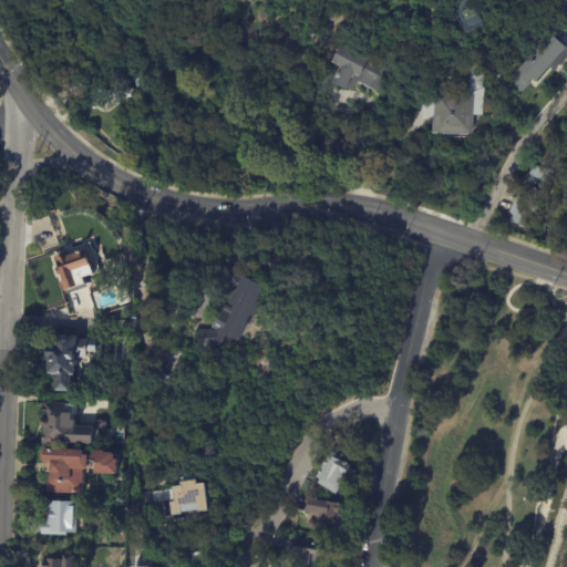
[(566,0),(557,0),(555,10),(560,11),(566,14),(566,0)]
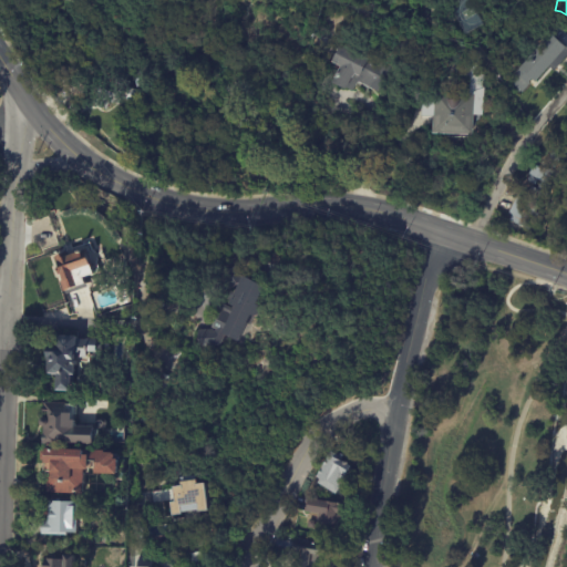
[(340,37),(319,27),(328,8),(349,18),(340,37)]
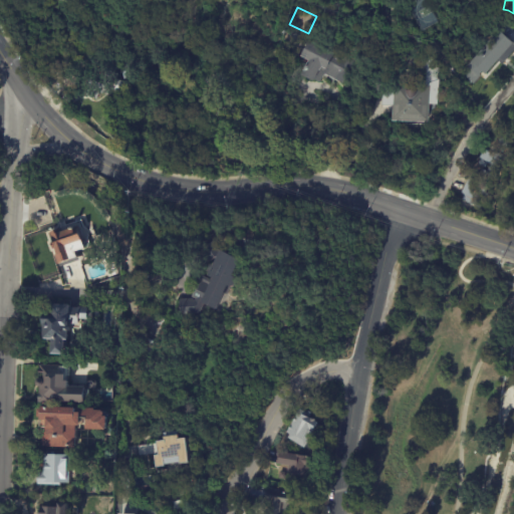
[(506,35),(513,42),(513,50),(504,63),(499,58),(485,74),(482,71),(473,83),(461,73),(498,29),(506,35)]
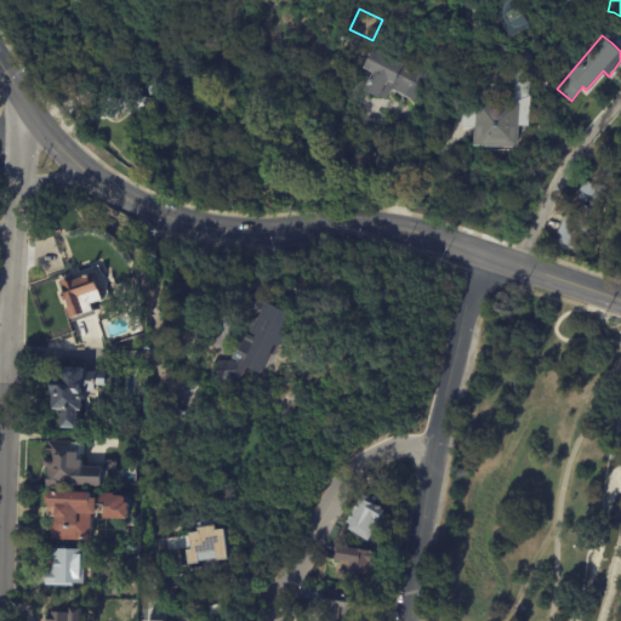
[(391,90),(386,101),(363,89),(368,79),(360,75),(364,68),(362,67),(371,49),(403,64),(402,67),(414,73),(422,58),(444,69),(432,95),(412,101),(391,90)]
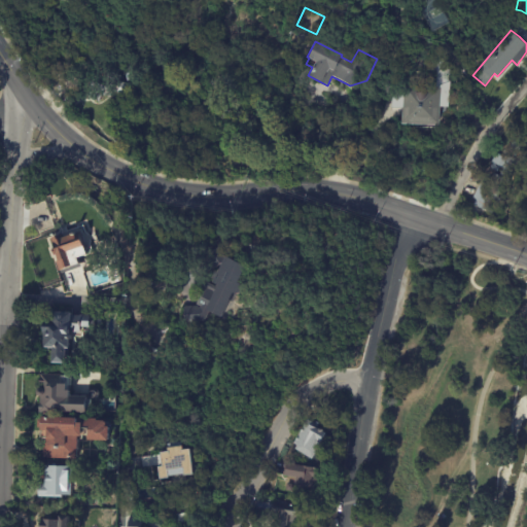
[(447,106),(440,106),(438,124),(401,123),(401,107),(391,107),(392,88),(402,89),(402,85),(435,86),(435,72),(428,67),(438,53),(451,60),(446,67),(450,70),(448,74),(447,80),(449,80),(448,106),(447,106)]
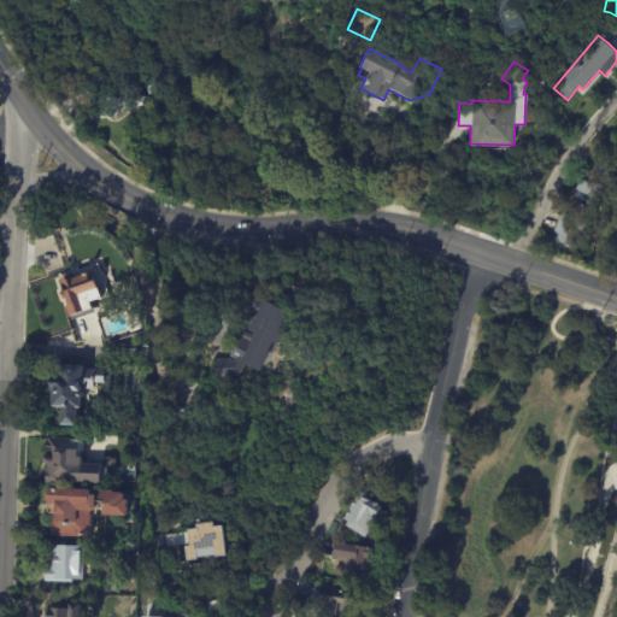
[(188,78),(193,88),(189,92),(193,98),(184,103),(175,86),(188,78)]
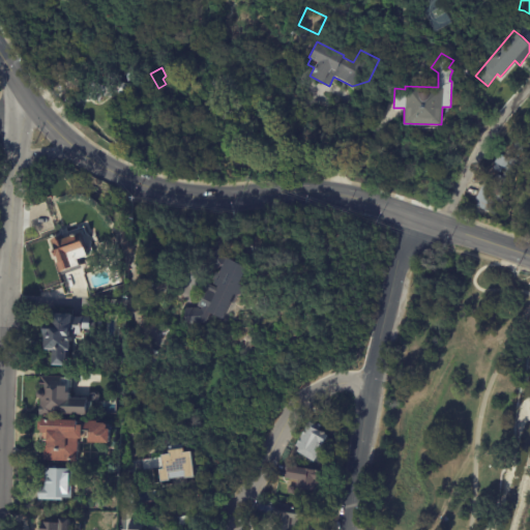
[(110,97),(101,95),(98,101),(86,98),(91,83),(113,89),(116,81),(126,84),(123,94),(113,91),(111,97),(110,97)]
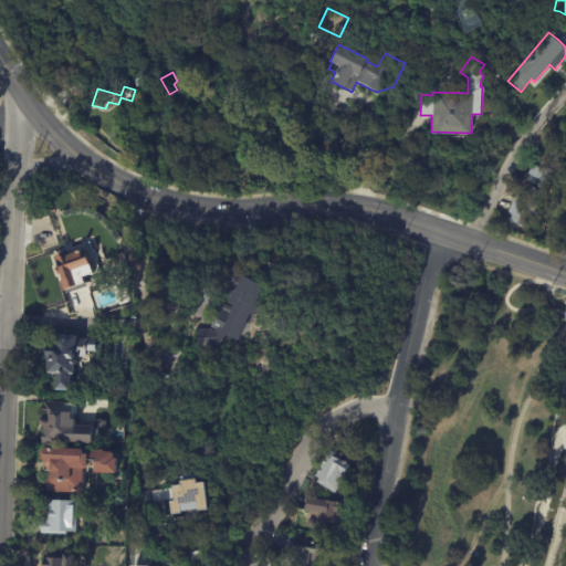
[(564,168),(557,181),(549,177),(547,181),(555,186),(548,198),(540,194),(533,207),(540,209),(528,230),(510,220),(512,215),(509,213),(517,196),(523,199),(532,184),(526,180),(530,175),(528,174),(533,165),(541,169),(551,150),(561,156),(556,164),(564,168)]
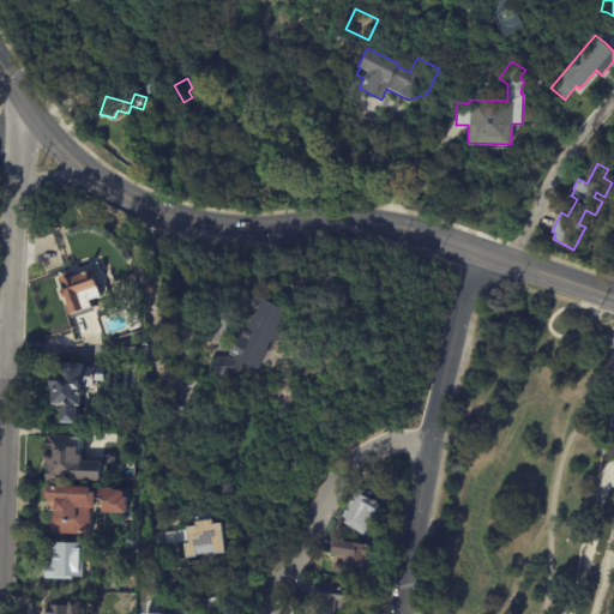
[(102,294),(102,295),(90,300),(95,311),(72,319),(67,304),(70,304),(67,296),(65,296),(61,289),(65,288),(61,277),(73,272),(76,276),(92,270),(102,294)]
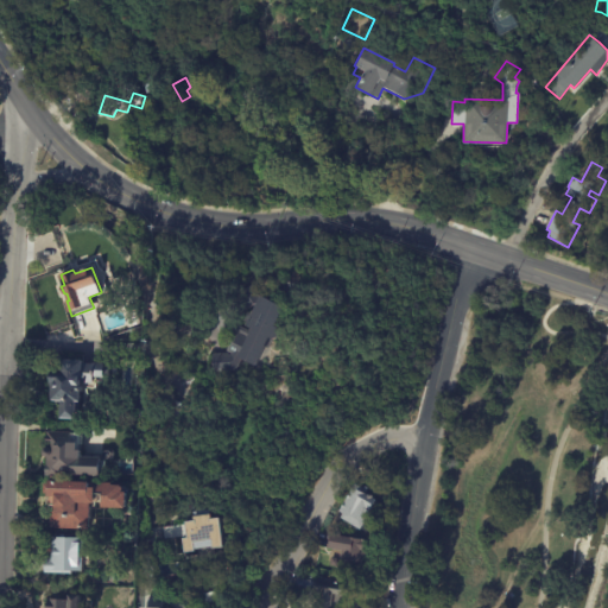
[(270,346),(267,349),(264,347),(253,366),(240,360),(234,372),(211,373),(210,355),(227,354),(227,355),(230,354),(226,352),(236,331),(230,329),(234,323),(241,327),(247,314),(238,295),(253,285),(260,296),(283,308),(273,327),(282,331),(276,342),(272,340),(270,346)]
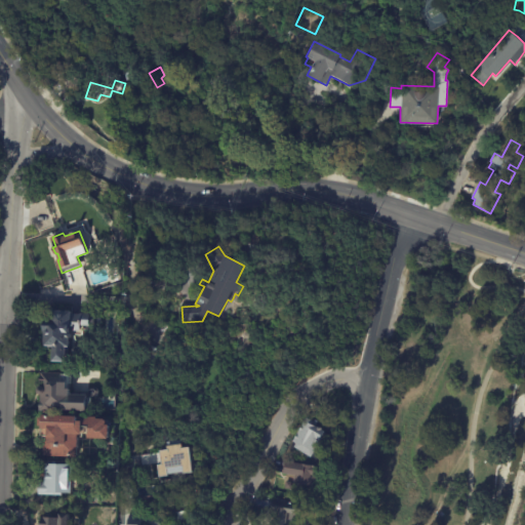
[(133,253),(131,260),(125,259),(127,251),(133,253)]
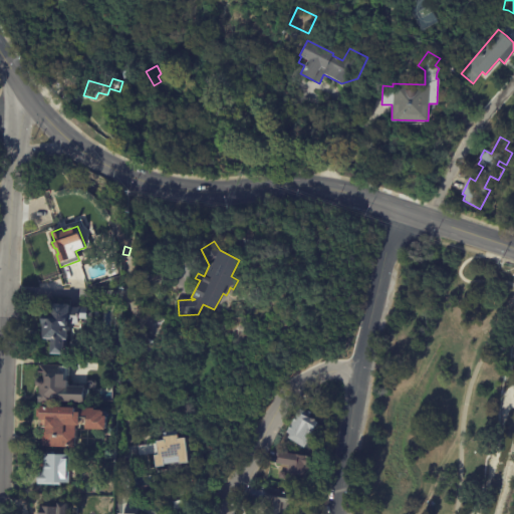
[(89,309),(89,319),(80,319),(80,324),(69,323),(69,340),(66,340),(65,354),(52,354),(53,339),(44,338),(45,310),(53,310),(53,303),(71,304),(71,306),(89,307),(89,309)]
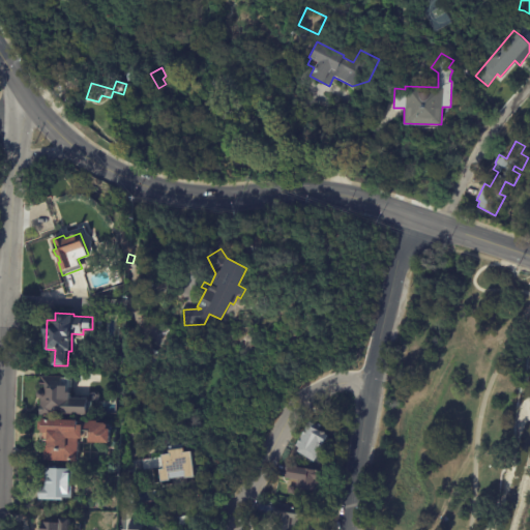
[(89,400),(90,400),(89,417),(80,416),(80,414),(54,413),(54,414),(42,414),(42,406),(43,406),(43,400),(41,399),(40,395),(40,394),(41,392),(42,391),(45,391),(45,388),(41,388),(42,378),(45,378),(72,379),(71,400),(89,400)]
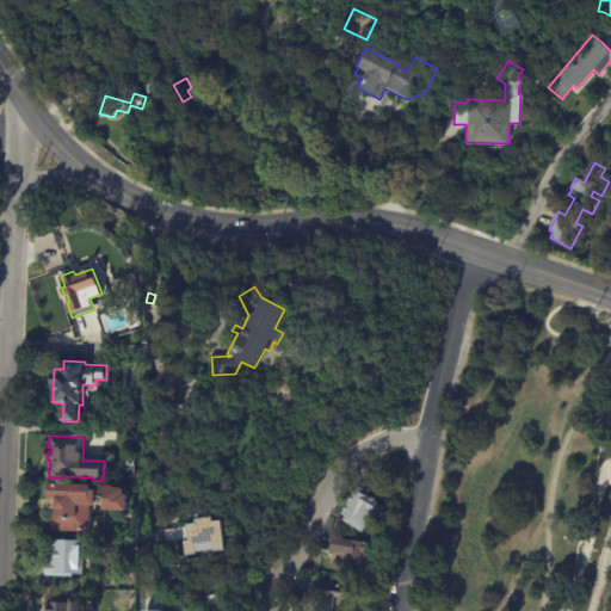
[(147,451),(153,439),(166,445),(159,457),(147,451)]
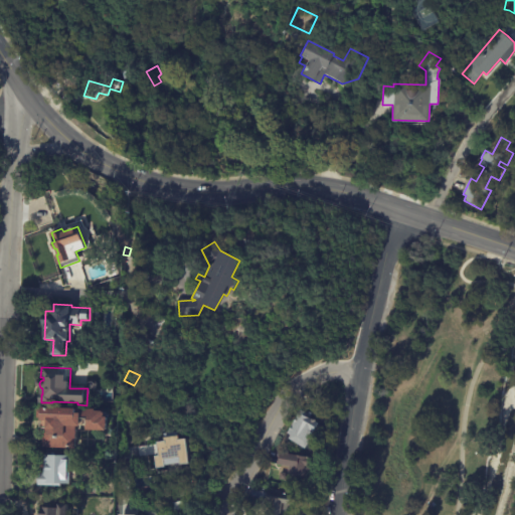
[(89,410),(96,410),(95,411),(103,411),(103,413),(105,413),(105,417),(107,417),(107,432),(87,431),(87,426),(79,426),(79,427),(77,427),(76,450),(43,449),(44,430),(40,430),(41,418),(37,418),(38,410),(41,410),(41,408),(89,410)]
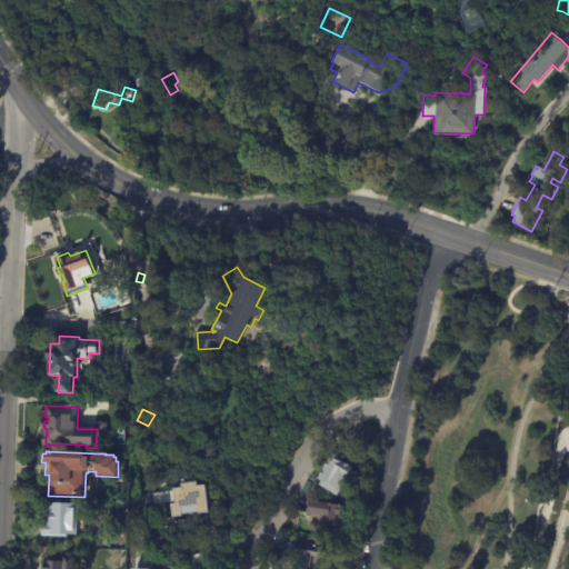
[(351,469),(337,497),(328,491),(323,501),(312,495),(320,481),(317,480),(331,453),(343,460),(341,463),(351,469)]
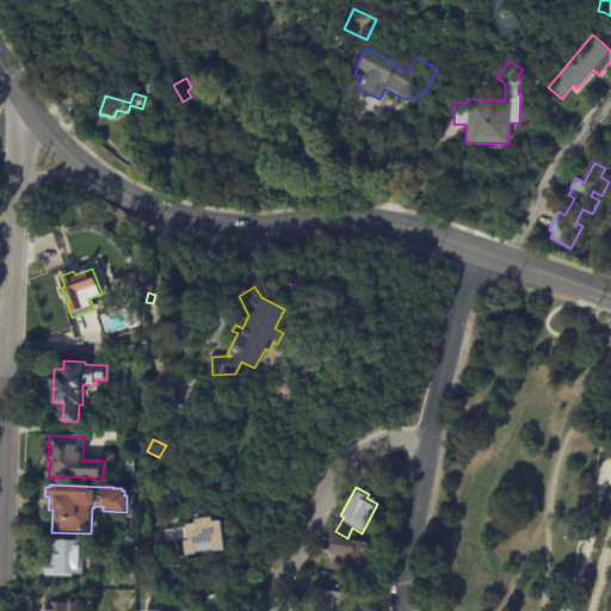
[(218,519),(222,548),(213,549),(213,548),(195,550),(195,551),(184,553),(183,539),(187,538),(185,528),(183,529),(184,537),(166,539),(164,529),(185,525),(184,523),(195,522),(195,519),(193,520),(192,518),(210,516),(210,518),(208,519),(209,520),(218,519)]
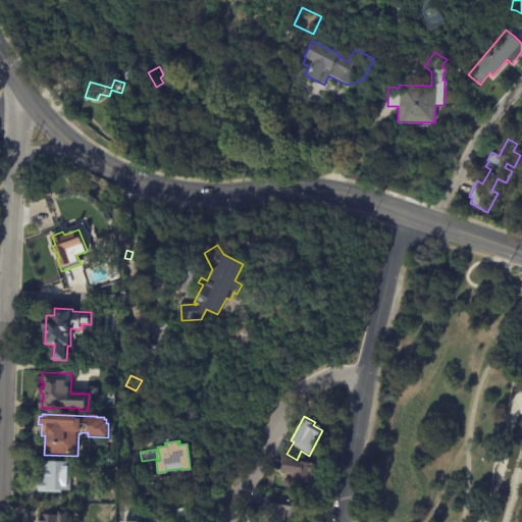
[(318,466),(317,475),(316,475),(315,478),(309,477),(309,483),(301,482),(300,486),(292,485),(294,473),(280,471),(282,460),(318,466)]
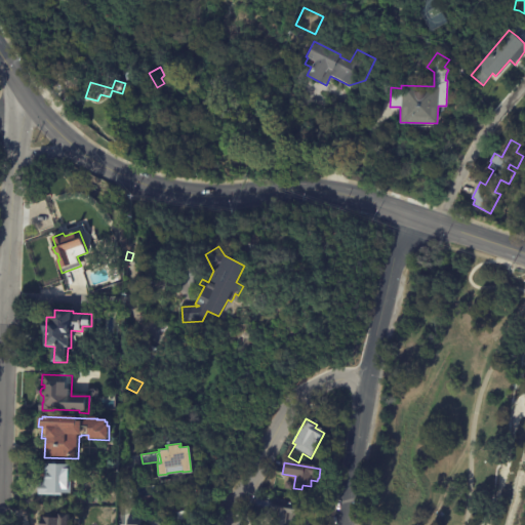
[(50,465),(72,466),(71,494),(63,494),(62,496),(39,495),(39,483),(45,483),(45,465),(50,465)]
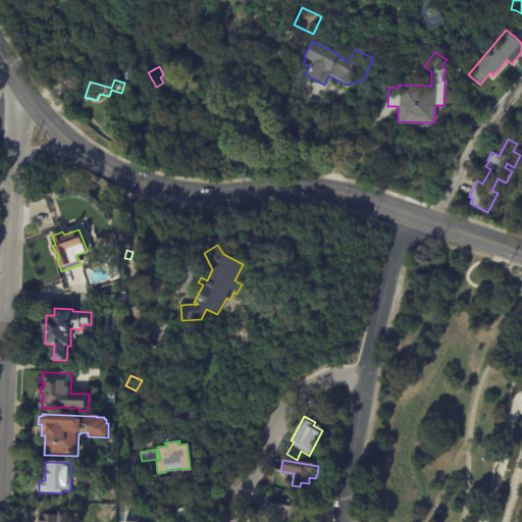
[(298,503),(295,514),(294,513),(292,521),(272,521),(275,510),(268,509),(270,498),(298,503)]
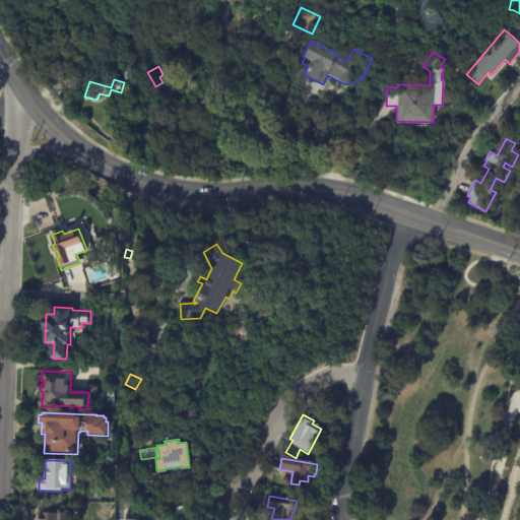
[(185,506),(193,505),(194,511),(186,513),(185,506)]
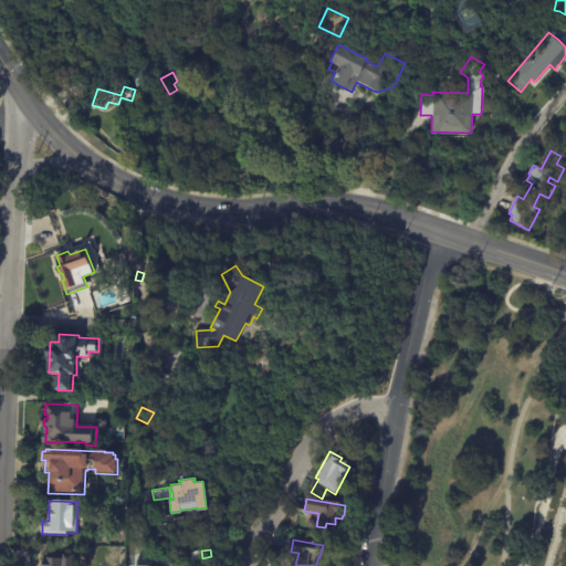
[(185,554),(201,552),(202,562),(187,564),(185,554)]
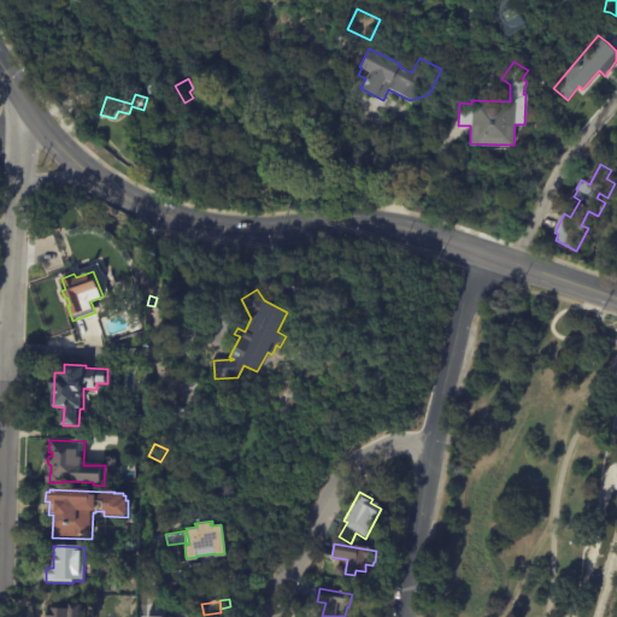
[(81,615),(86,615),(86,616),(50,616),(50,610),(70,610),(71,605),(81,606),(81,615)]
